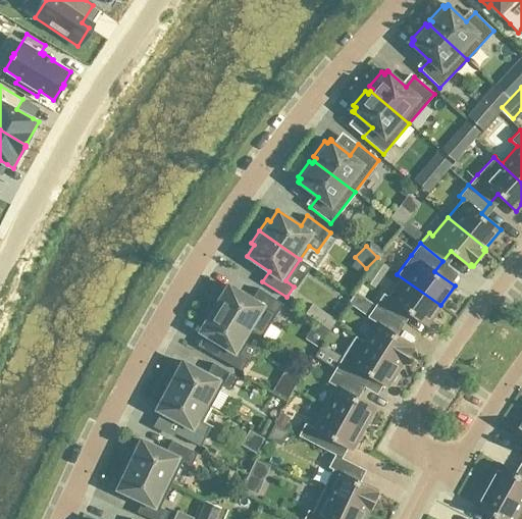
[(383,293),(375,305),(399,321),(406,310),(426,324),(440,305),(397,274),(401,277),(387,296),(383,293)]
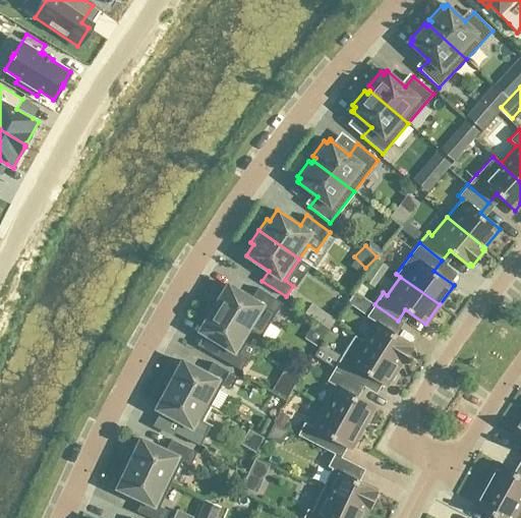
[(218,293),(211,305),(262,336),(281,303),(257,288),(251,298),(228,284),(221,295),(218,293)]
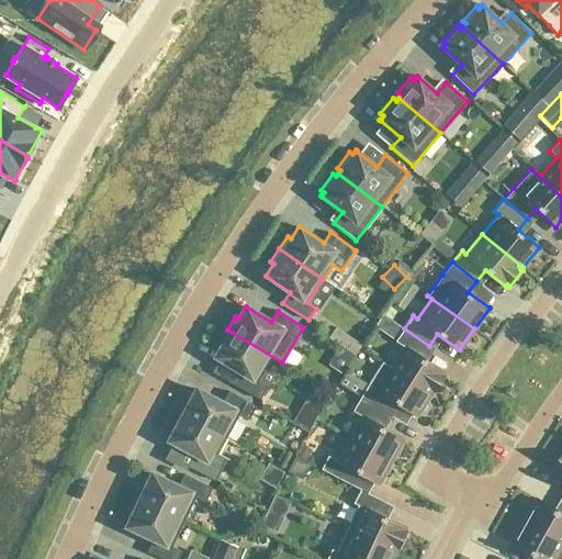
[(404,347),(391,368),(431,392),(431,391),(434,392),(445,375),(442,373),(445,371),(422,357),(429,346),(404,328),(395,342),(404,347)]
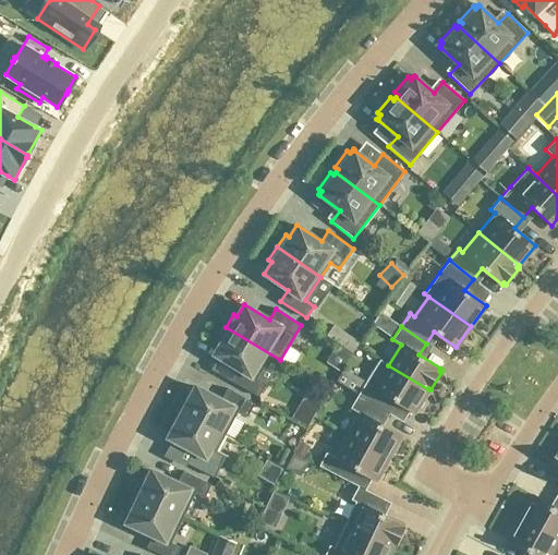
[(231,381),(257,396),(265,384),(256,378),(270,356),(279,361),(280,360),(226,327),(217,340),(220,342),(214,354),(239,370),(231,381)]
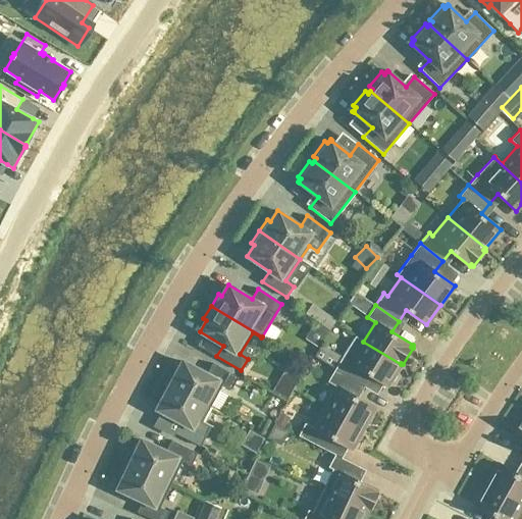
[(343,356),(334,369),(359,383),(366,372),(382,383),(386,385),(401,364),(363,342),(355,336),(343,356)]
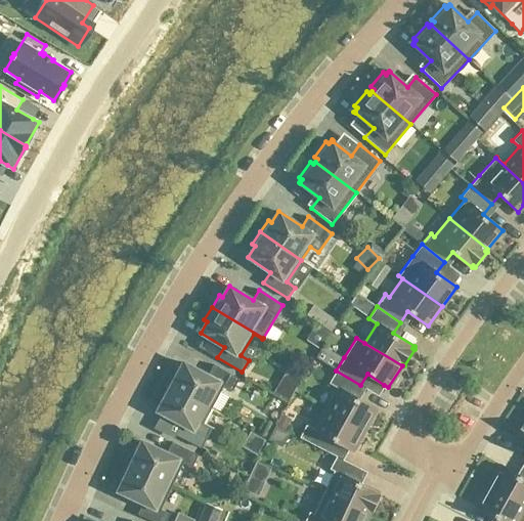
[(174,372),(167,385),(211,408),(223,385),(231,390),(238,379),(214,364),(208,375),(183,362),(177,374),(174,372)]
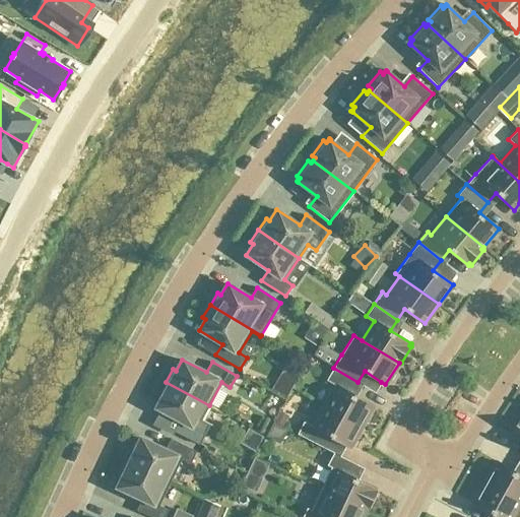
[(334,385),(323,405),(362,427),(373,405),(351,393),(358,382),(333,368),(326,380),(334,385)]
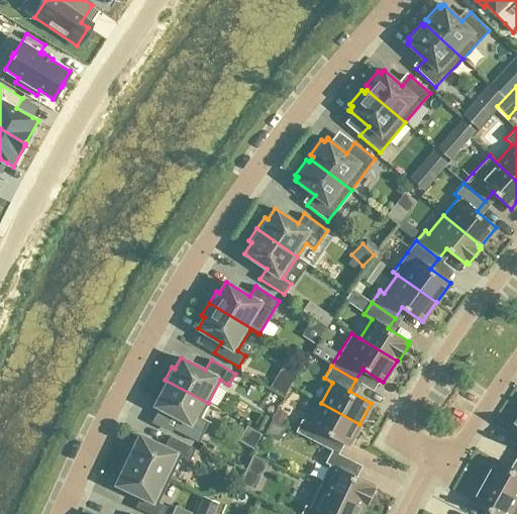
[(200,417),(208,403),(165,380),(158,392),(161,394),(154,405),(179,418),(173,429),(198,441),(209,422),(200,417)]
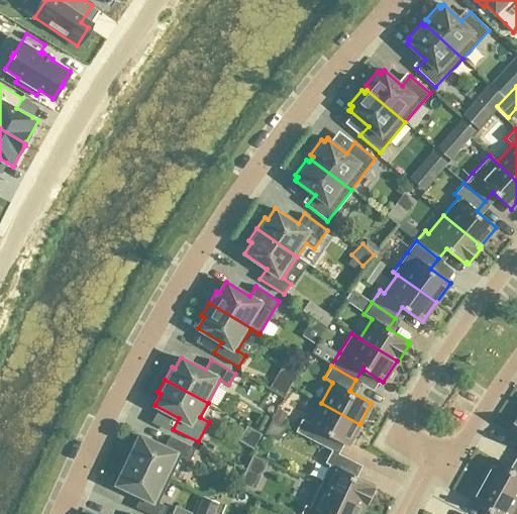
[(472,387),(458,403),(470,412),(483,396),(472,387)]
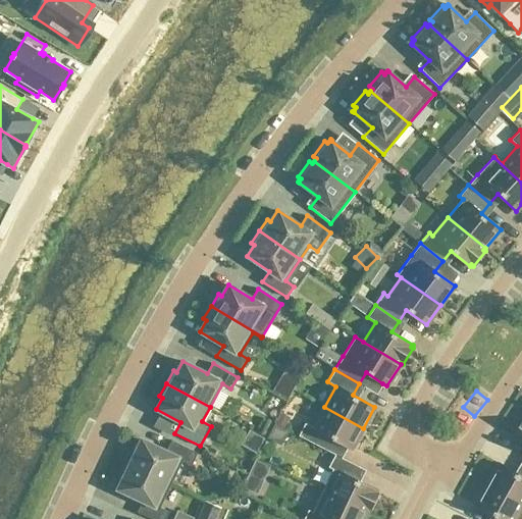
[(323,449),(329,437),(351,449),(363,428),(324,407),(319,416),(315,414),(311,415),(307,424),(305,423),(298,435),(323,449)]
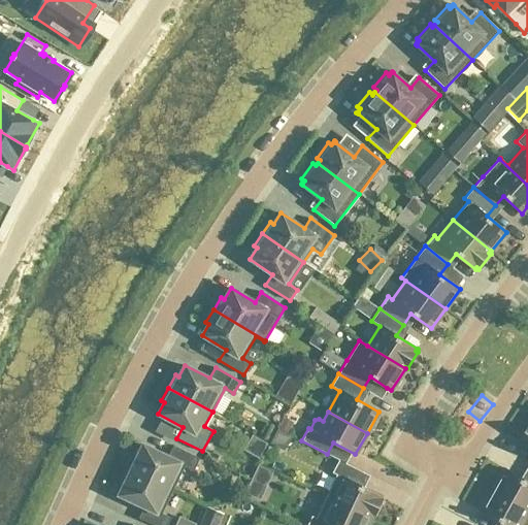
[(527,425),(519,439),(521,440),(519,443),(527,449),(527,425)]
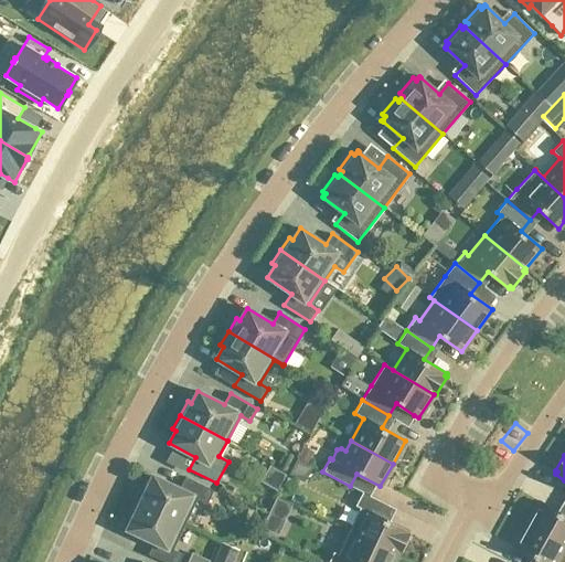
[(274,458),(264,472),(279,484),(289,469),(274,458)]
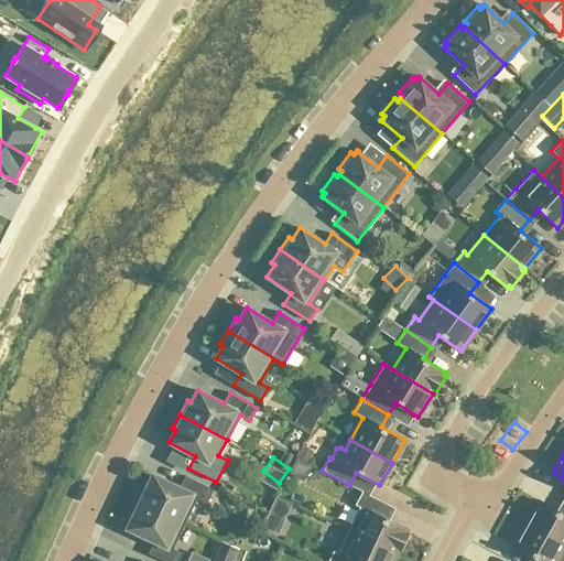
[(142,486),(136,500),(184,524),(196,497),(206,503),(212,489),(185,476),(179,487),(152,475),(147,487),(142,486)]
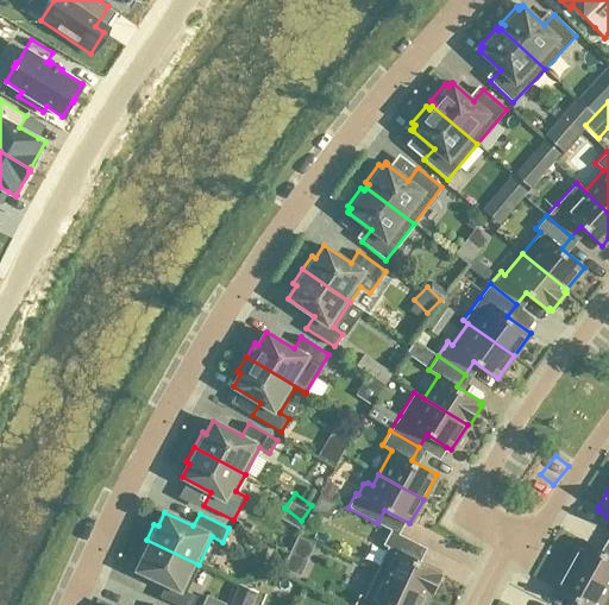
[(440,574),(438,573),(439,571),(413,558),(420,544),(390,530),(383,544),(388,547),(376,572),(427,596),(428,593),(431,594),(440,574)]
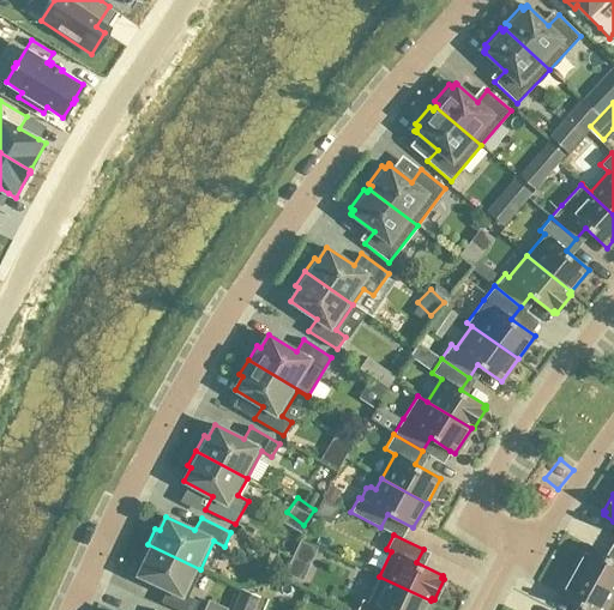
[(193,609),(198,602),(187,597),(200,569),(148,544),(140,559),(144,561),(138,574),(167,589),(161,602),(179,609),(193,609)]
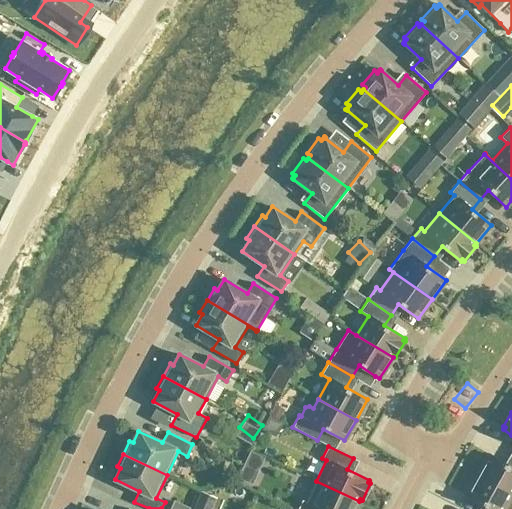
[(511,461),(509,466),(488,454),(477,474),(511,494),(511,461)]
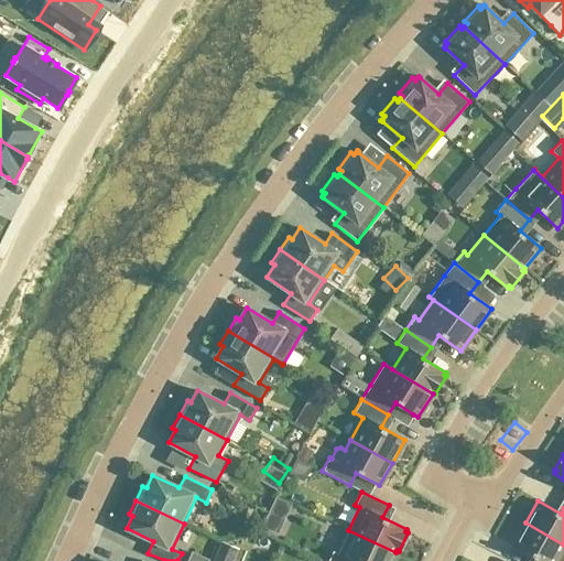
[(535,559),(534,560),(563,560),(563,545),(525,522),(512,546),(535,559)]
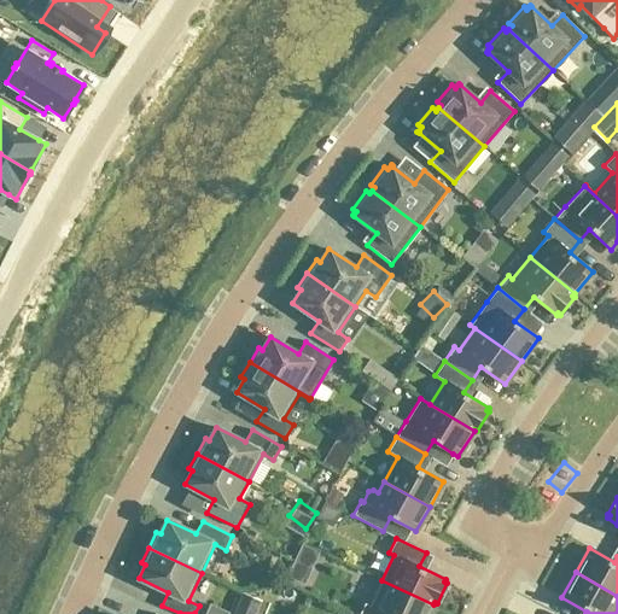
[(429,613),(433,604),(382,580),(369,606),(365,603),(359,613),(429,613)]
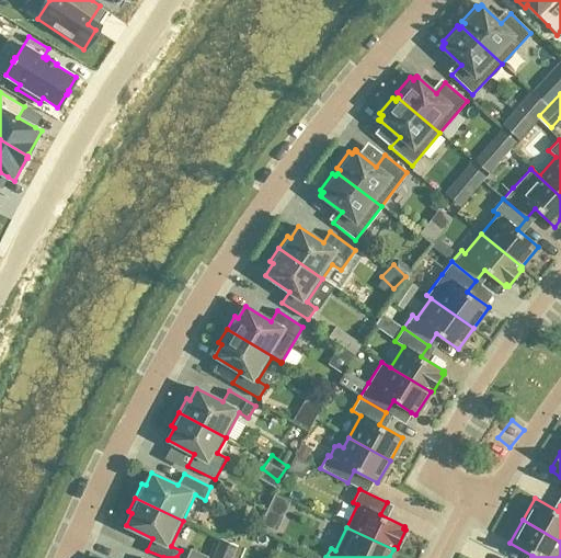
[(253,543),(271,549),(275,537),(258,531),(253,543)]
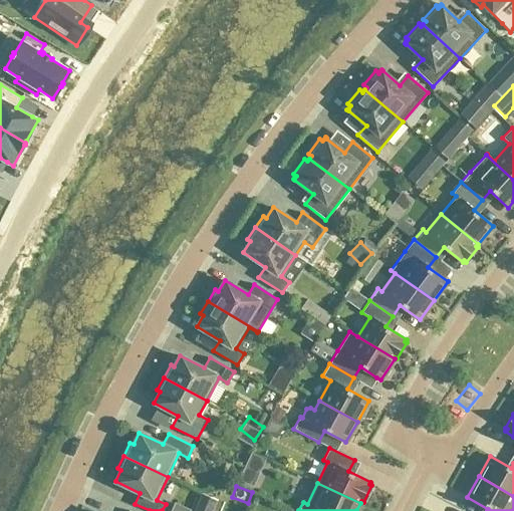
[(207,510),(213,498),(202,493),(194,510),(207,510)]
